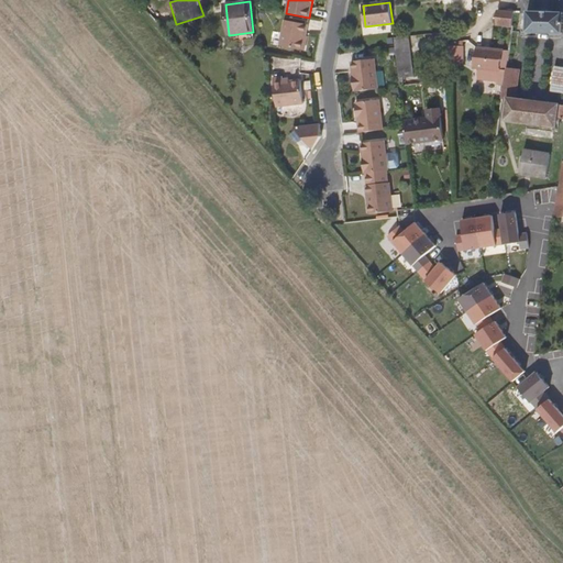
[(496,25),(512,26),(515,11),(510,10),(498,10),(496,25)]
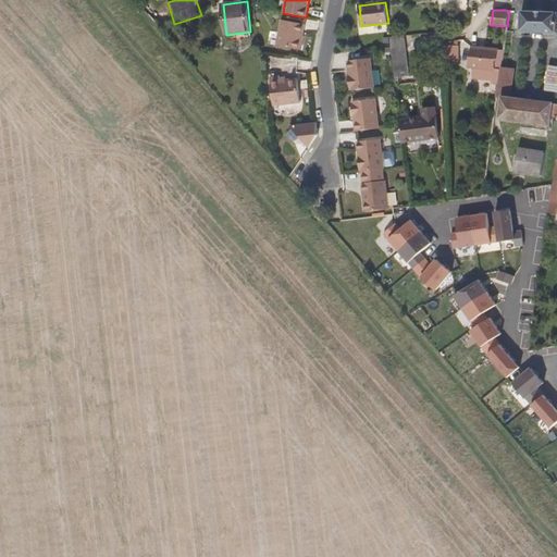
[(556,12),(521,11),(520,32),(556,34),(556,12)]
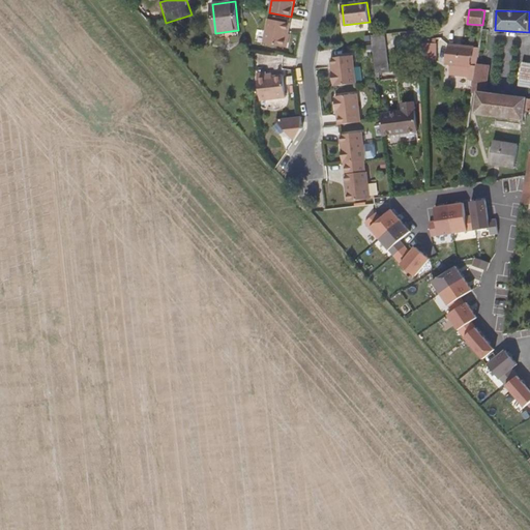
[(290,24),(268,19),(264,43),(285,48),(290,24)]
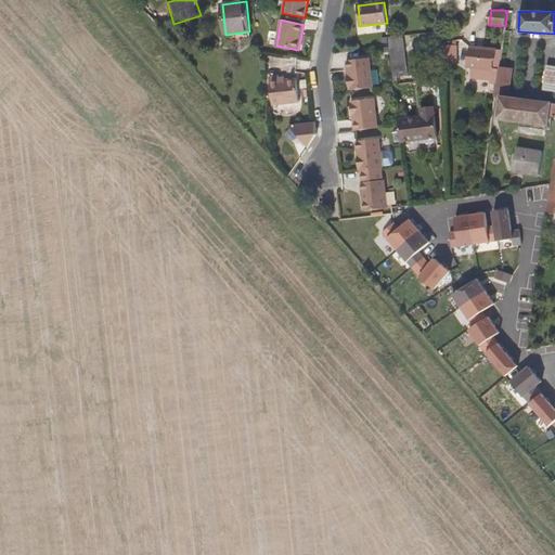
[(409,75),(403,35),(388,37),(394,82),(398,81),(398,76),(409,75)]
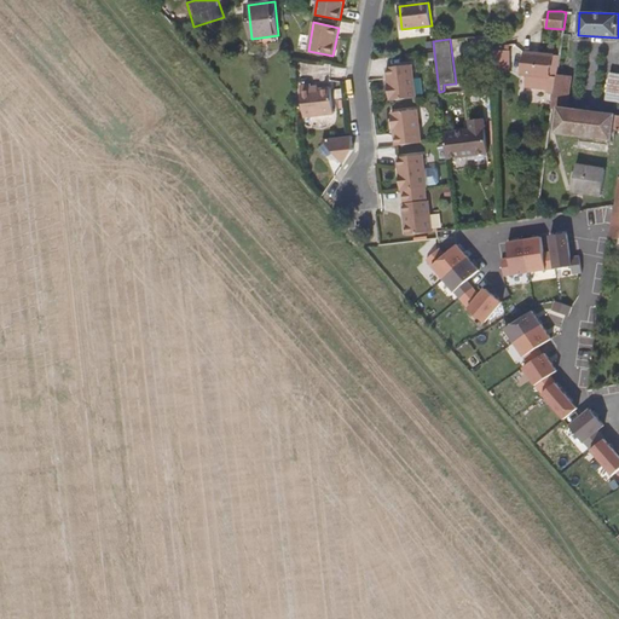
[(491,68),(507,67),(505,47),(495,48),(493,48),(492,52),(491,58),(491,68)]
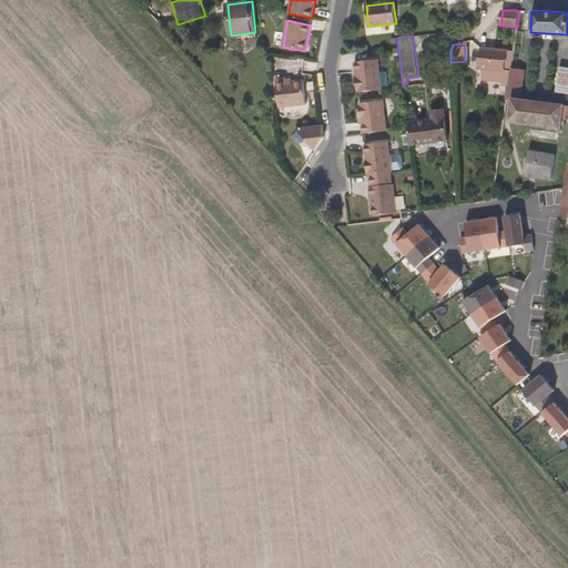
[(509,82),(511,70),(514,53),(480,49),(478,68),(480,68),(501,71),(501,78),(500,81),(509,82)]
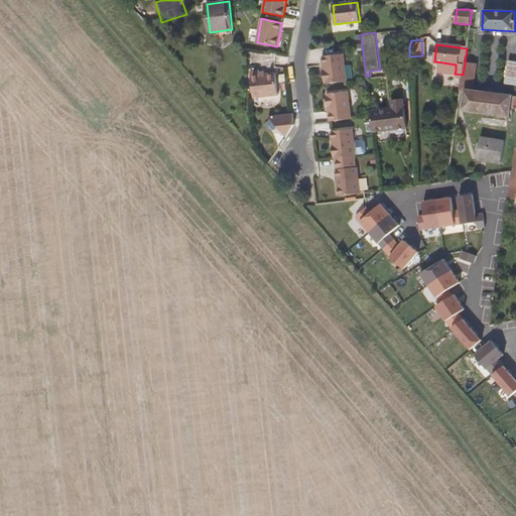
[(321,56),(326,85),(347,82),(343,54),(321,56)]
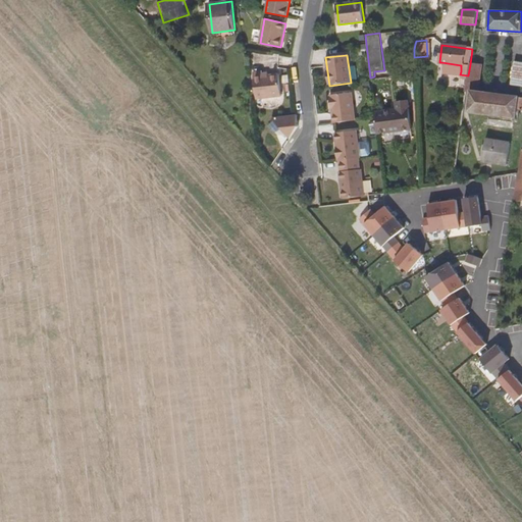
[(511,85),(521,85),(521,61),(514,60),(511,85)]
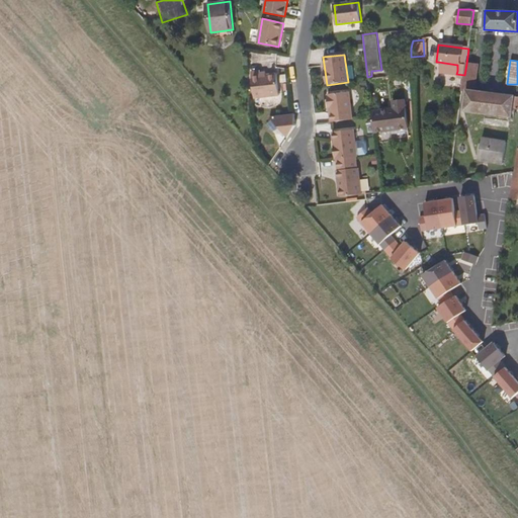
[(457,65),(438,62),(437,69),(457,71),(457,65)]
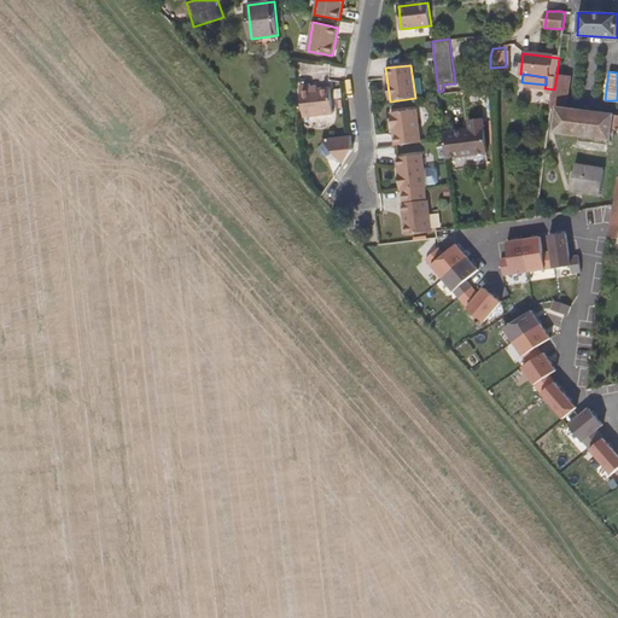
[(554,89),(552,106),(558,106),(565,108),(570,79),(557,76),(554,89)]
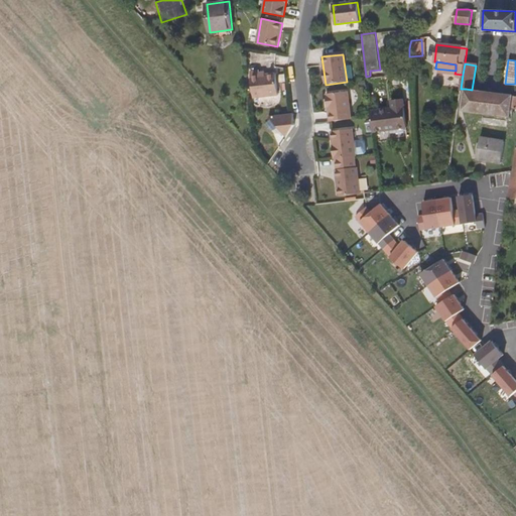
[(279,94),(276,73),(259,75),(259,71),(250,72),(254,98),(279,94)]
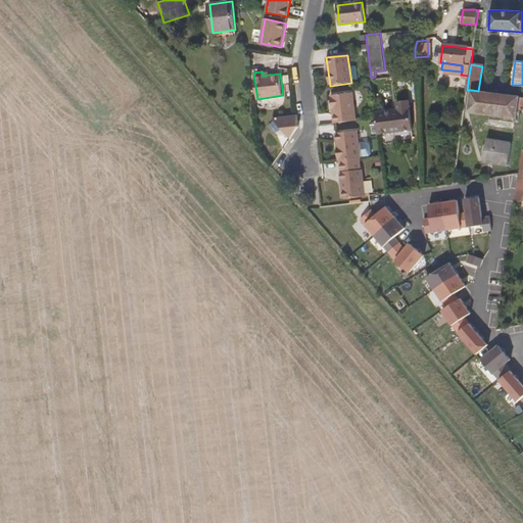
[(522,109),(522,97),(478,91),(472,90),(469,112),(517,120),(519,109),(522,109)]
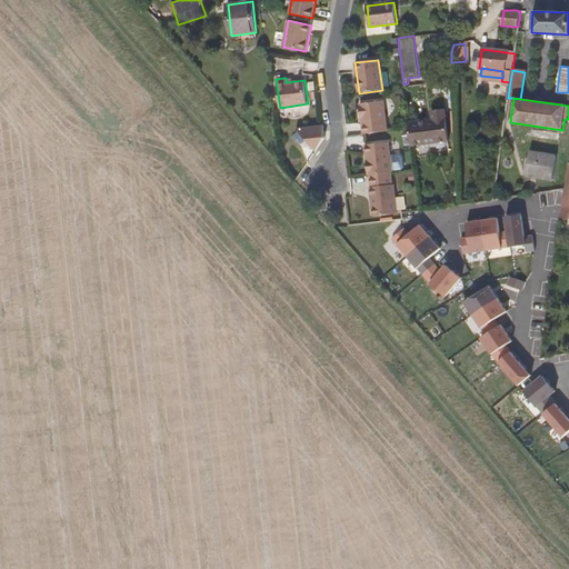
[(360,105),(363,135),(387,132),(383,101),(360,105)]
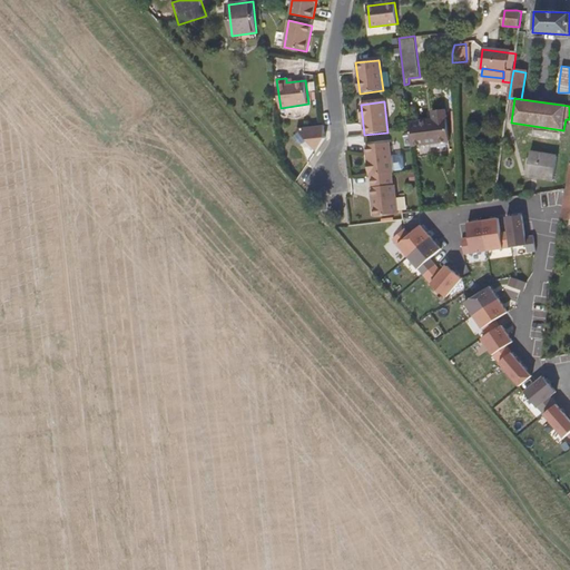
[(409,123),(412,146),(449,141),(445,109),(432,111),(433,119),(409,123)]
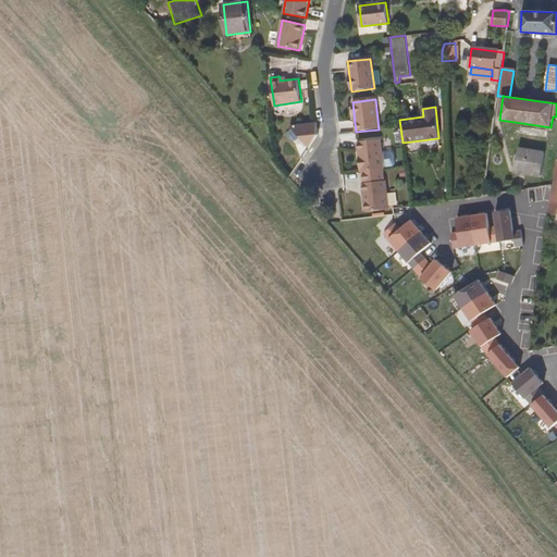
[(289,126),(309,148),(318,136),(317,123),(289,126)]
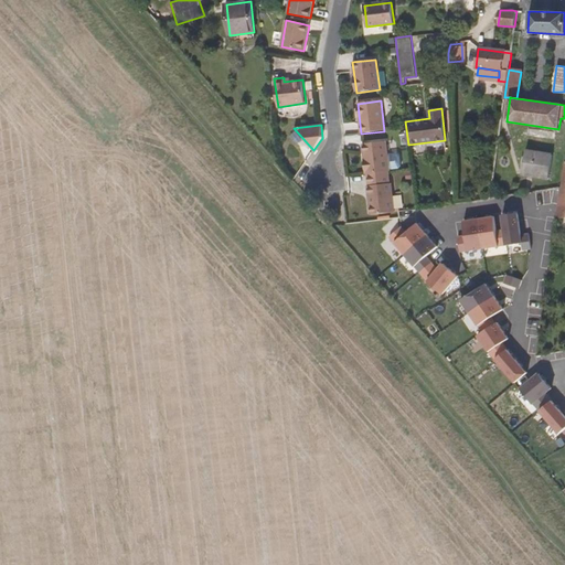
[(362,146),(366,176),(368,176),(387,172),(390,172),(388,171),(400,169),(400,167),(398,159),(397,156),(387,158),(385,142),(362,146)]
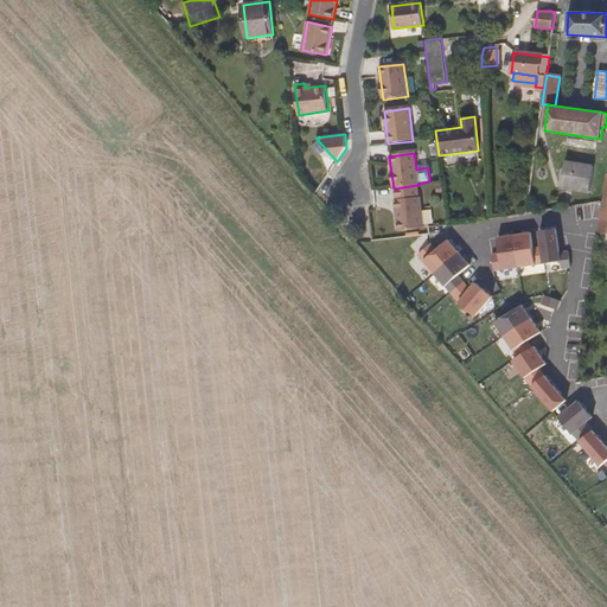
[(561,187),(589,192),(594,166),(566,161),(561,187)]
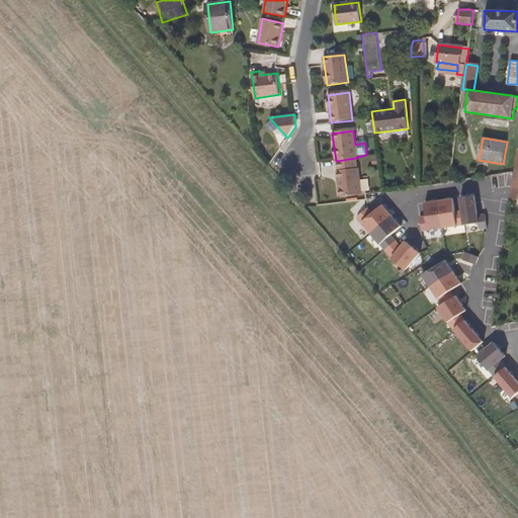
[(337,161),(338,172),(357,169),(355,158),(337,161)]
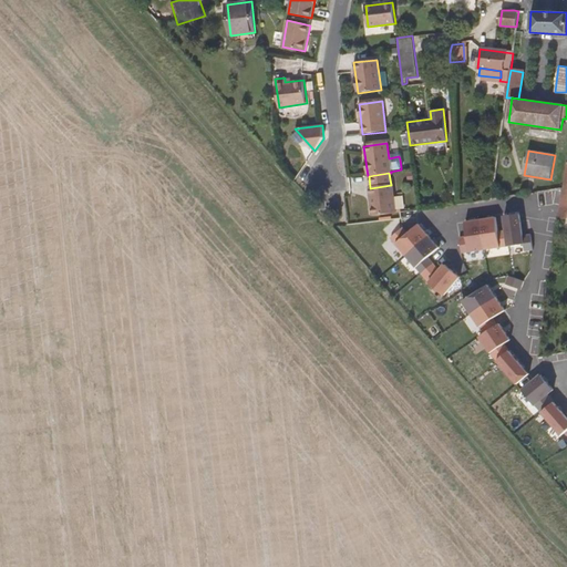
[(371,207),(372,217),(383,216),(395,215),(392,185),(391,185),(370,188),(369,188),(370,198),(372,197),(373,207),(371,207)]
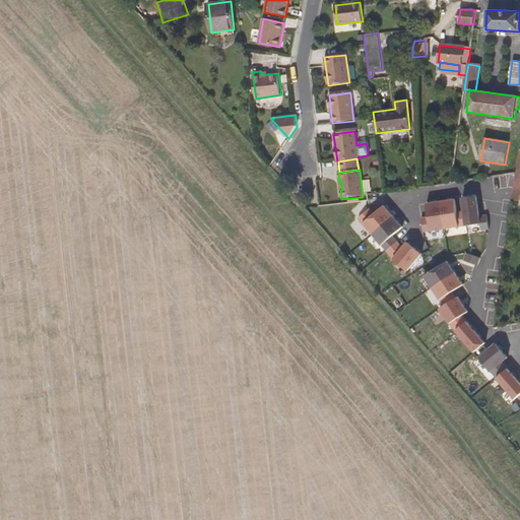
[(464,212),(466,226),(480,224),(481,231),(489,229),(486,214),(479,215),(476,197),(462,199),(464,212)]
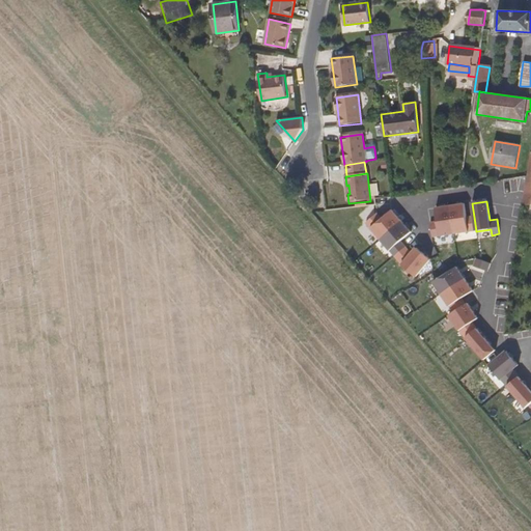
[(465,204),(450,206),(454,234),(476,231),(474,217),(467,218),(465,204)]
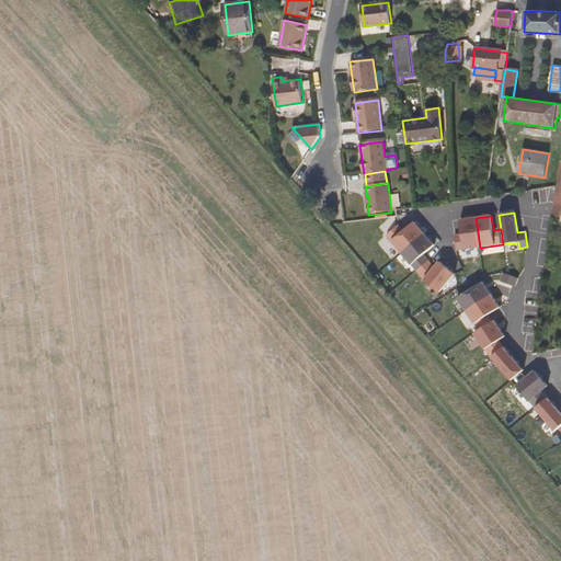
[(455,236),(457,251),(480,248),(476,218),(460,220),(462,235),(455,236)]
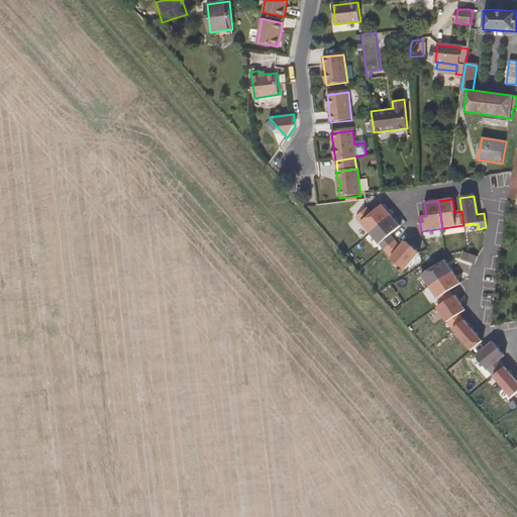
[(371,234),(391,216),(382,205),(372,214),(368,208),(356,218),(371,234)]
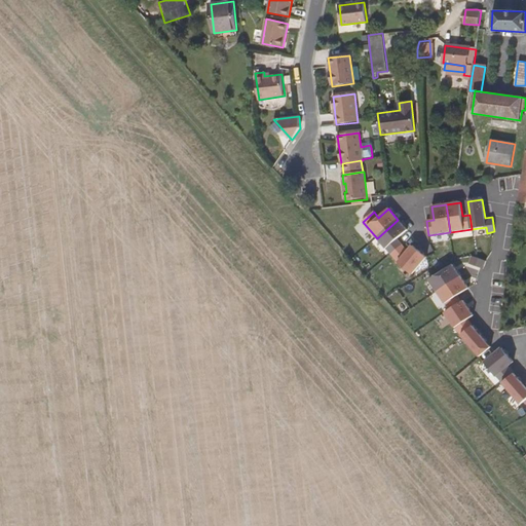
[(390,255),(402,246),(398,240),(408,231),(398,220),(377,238),(390,255)]
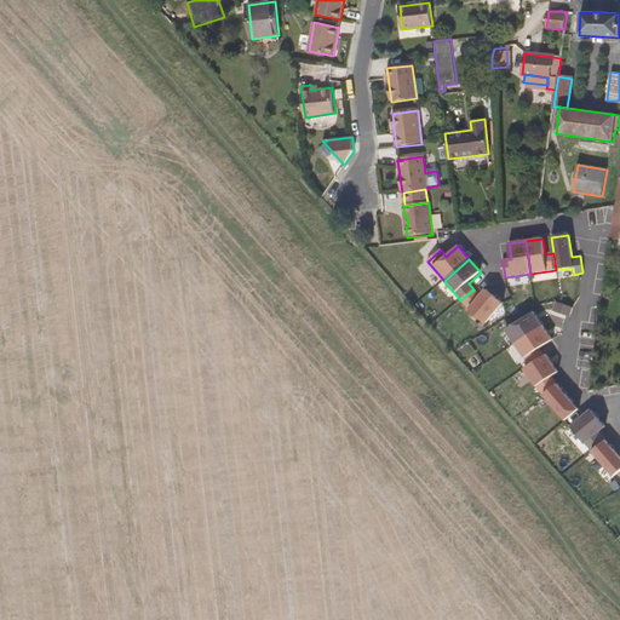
[(486,325),(503,304),(487,291),(481,297),(474,290),(460,300),(469,310),(486,325)]
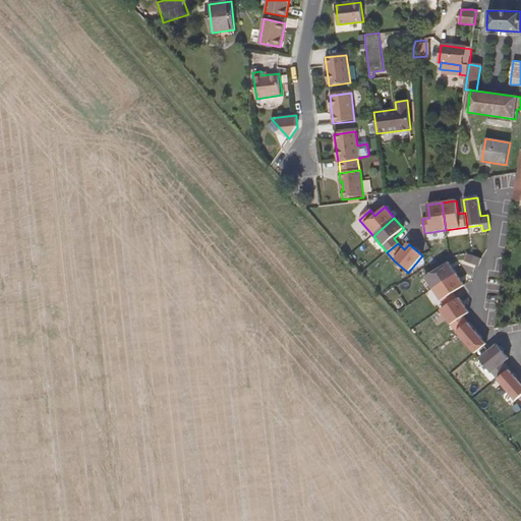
[(468,253),(467,261),(479,264),(481,256),(468,253)]
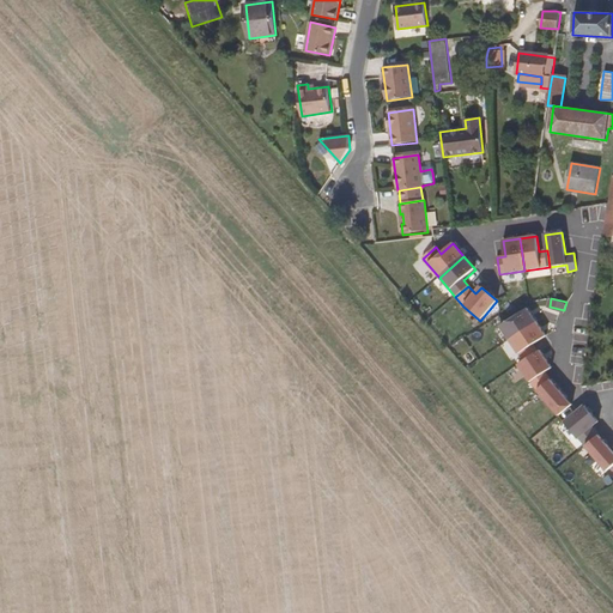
[(499,327),(509,340),(536,322),(527,308),(499,327)]
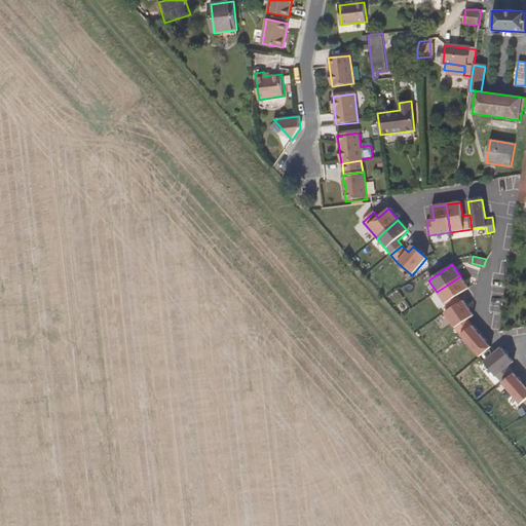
[(449,310),(461,302),(457,296),(468,288),(460,276),(437,292),(449,310)]
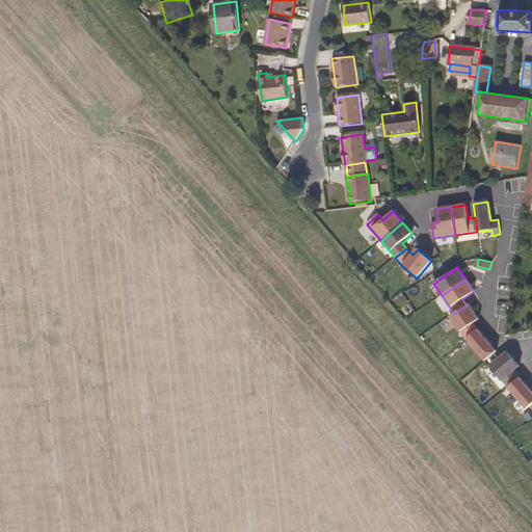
[(460,333),(467,340),(478,329),(473,323),(479,319),(469,304),(467,306),(454,314),(450,317),(460,333)]
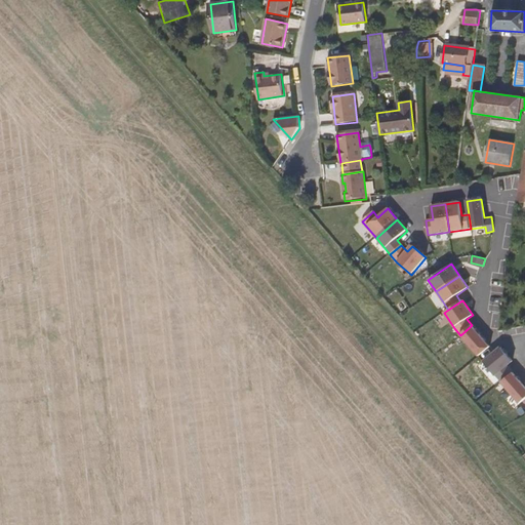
[(479,356),(490,347),(472,325),(460,335),(479,356)]
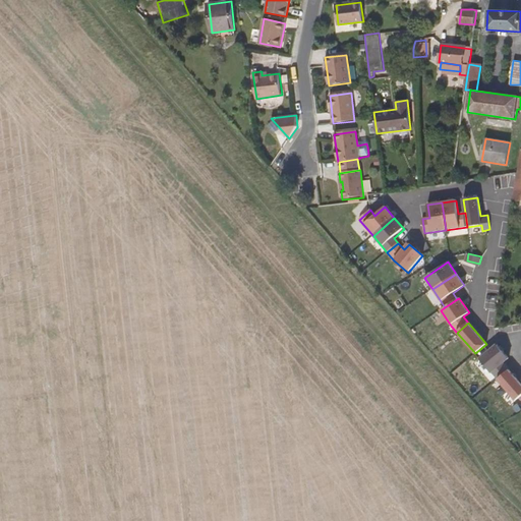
[(480,359),(498,380),(509,370),(504,363),(509,358),(498,345),(480,359)]
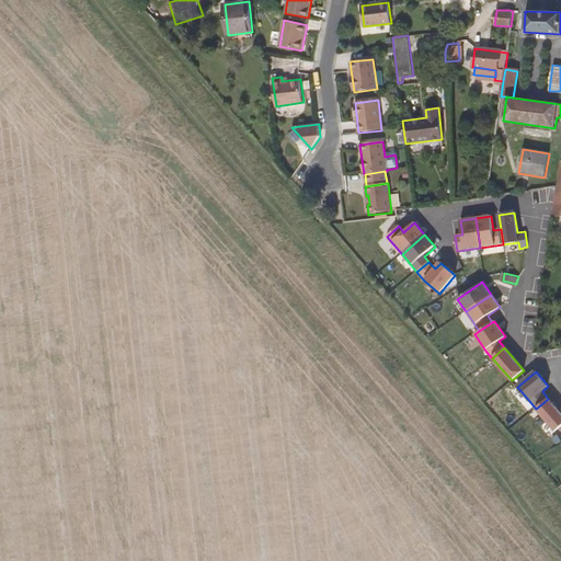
[(556,431),(560,426),(560,413),(548,399),(536,409),(556,431)]
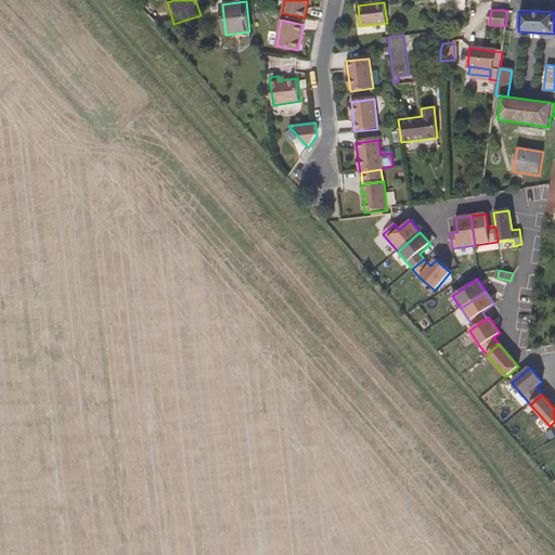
All buildings are outlined.
